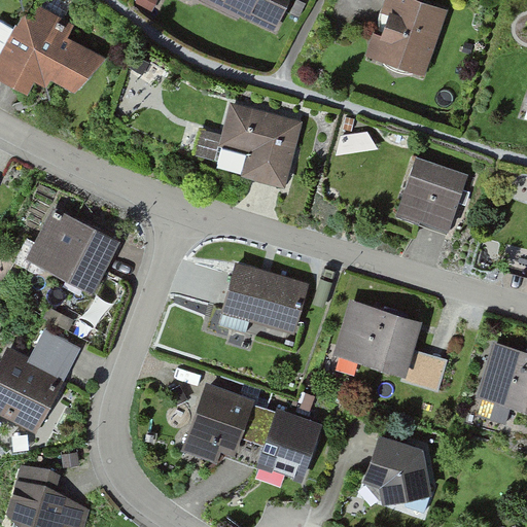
[(241,13),(275,30),(276,29),(278,24),(279,22),(288,3),(289,0),(203,0),(239,18),(241,13)]
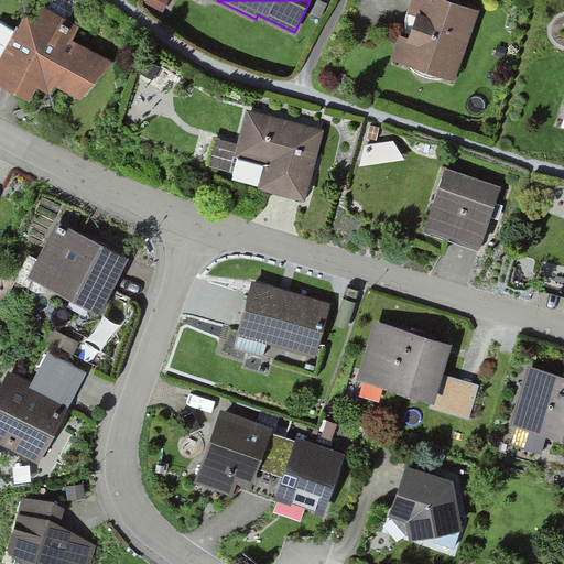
[(481,12),(437,0),(414,0),(397,67),(462,85),(481,12)]
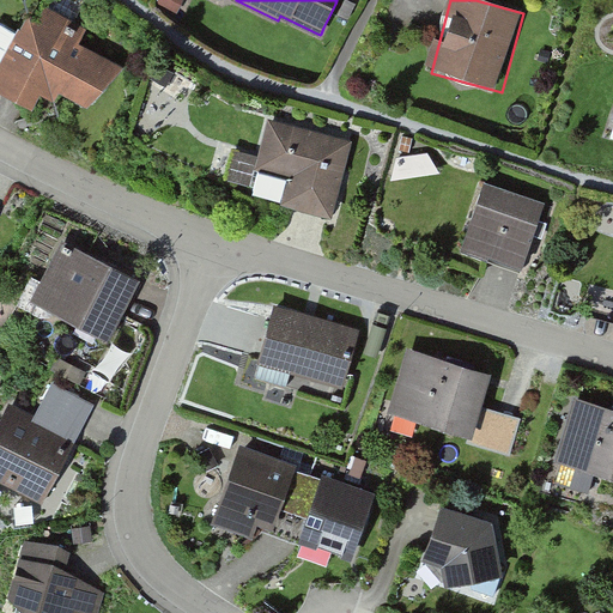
[(38,24),(28,18),(0,68),(0,86),(34,105),(40,96),(53,103),(59,92),(98,114),(121,73),(77,49),(87,29),(48,6),(38,24)]
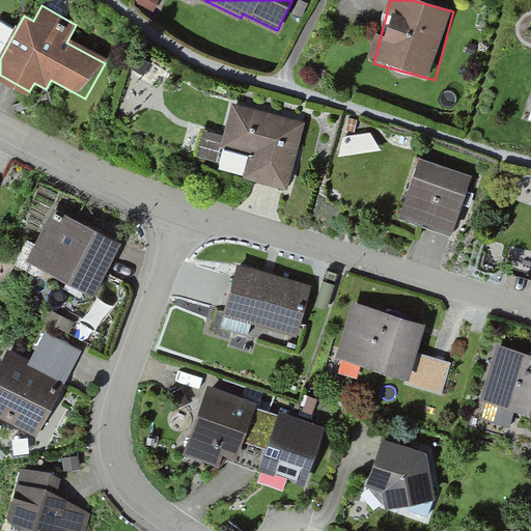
[(305,122),(233,107),(224,148),(253,155),(248,177),(290,187),(305,122)]
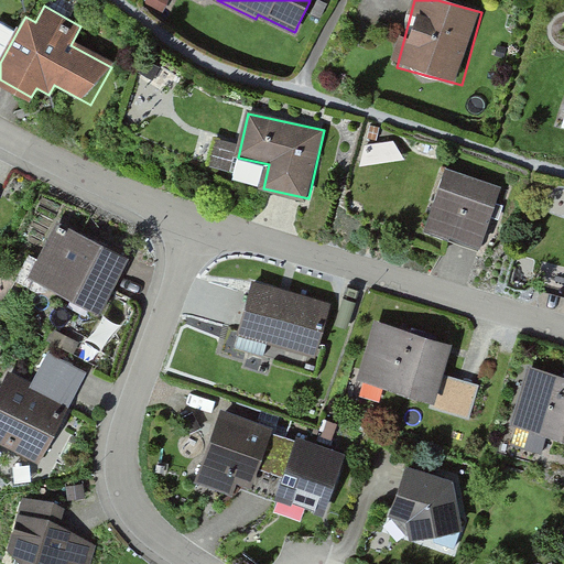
[(501,190),(444,171),(423,232),(479,252),(501,190)]
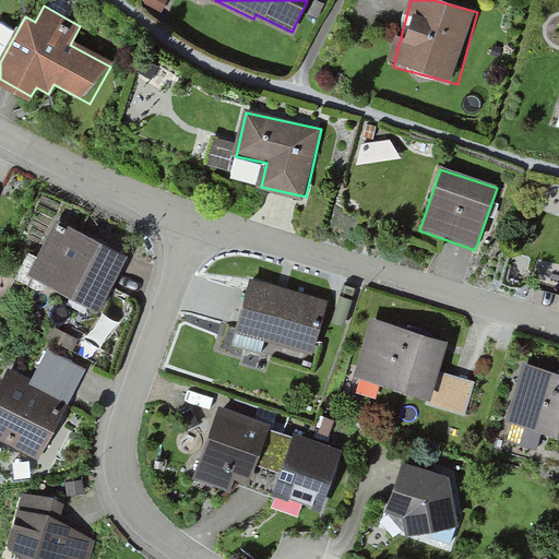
[(103,239),(56,216),(28,272),(75,295),(100,307),(128,251),(103,239)]
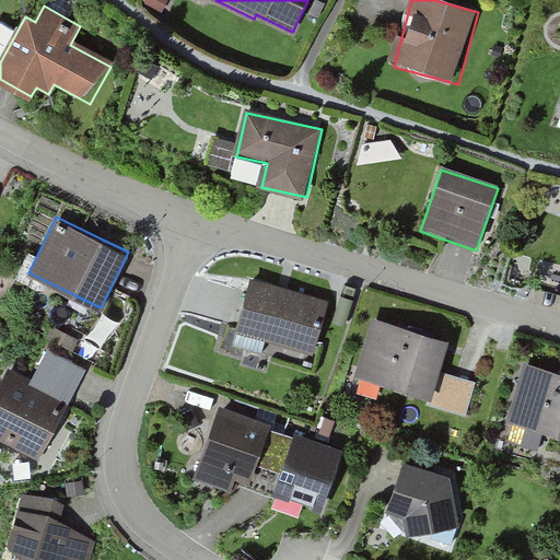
[(328,299),(251,276),(243,302),(235,327),(234,330),(313,353),(313,350),(321,326),(328,299)]
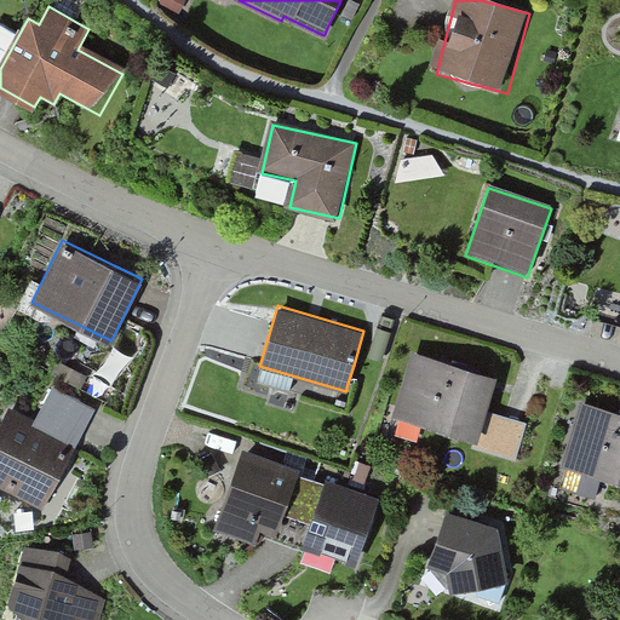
[(495,379),(412,352),(392,414),(476,441),(495,379)]
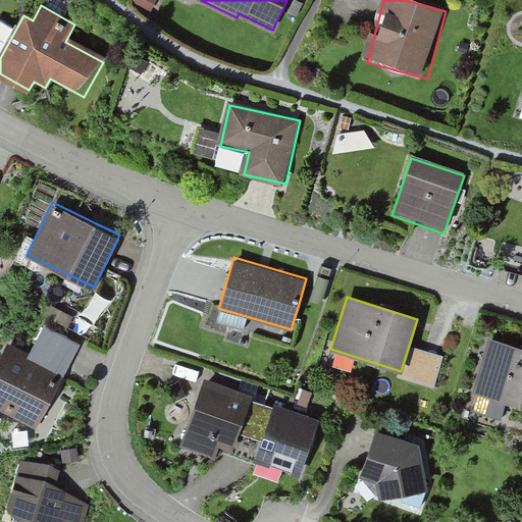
[(28,351),(7,340),(0,353),(0,409),(35,428),(82,340),(44,319),(28,351)]
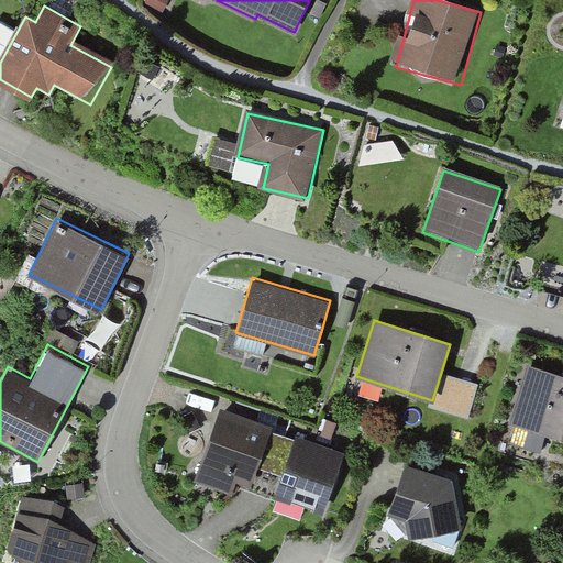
[(562,376),(527,367),(510,424),(562,439),(562,376)]
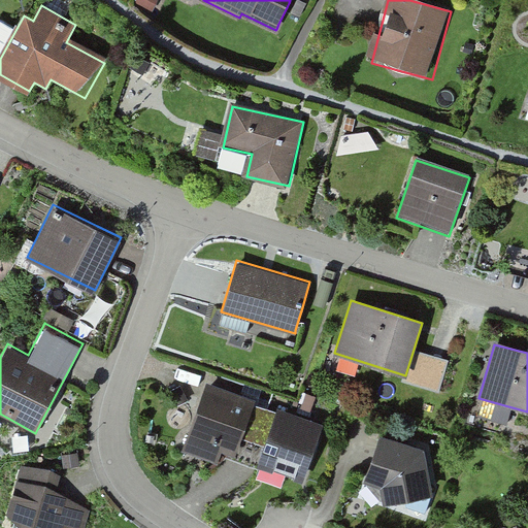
[(256,396),(206,378),(182,450),(218,462),(222,449),(235,454),(241,435),(264,443),(262,448),(259,459),(257,463),(302,480),(305,472),(312,451),(323,421),(277,405),(276,409),(254,401),(256,396)]
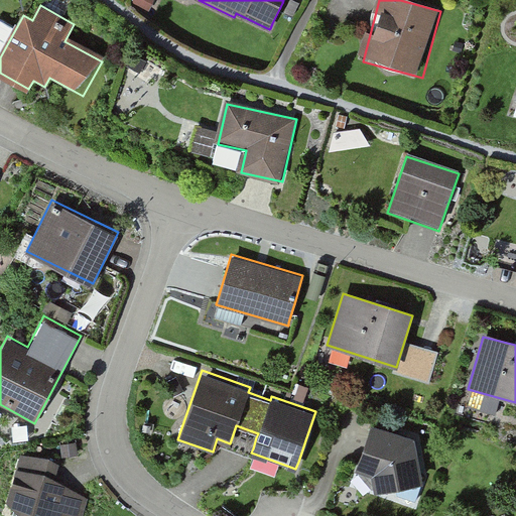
[(414,440),(372,425),(358,472),(373,478),(374,493),(422,485),(414,440)]
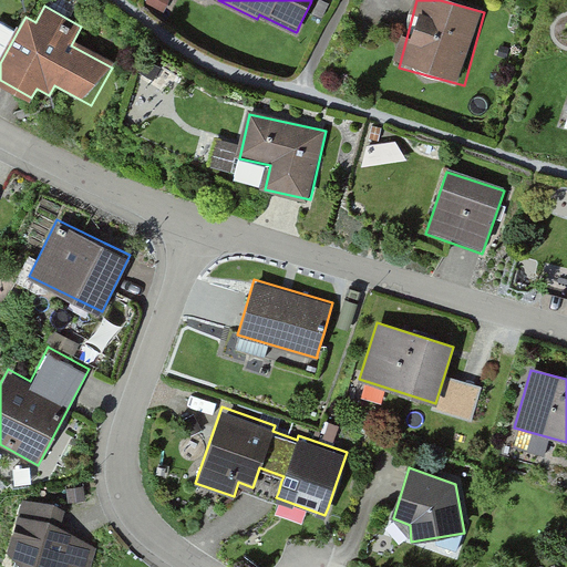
[(7,548),(27,566),(90,566),(96,547),(61,525),(65,509),(54,502),(22,498),(7,548)]
